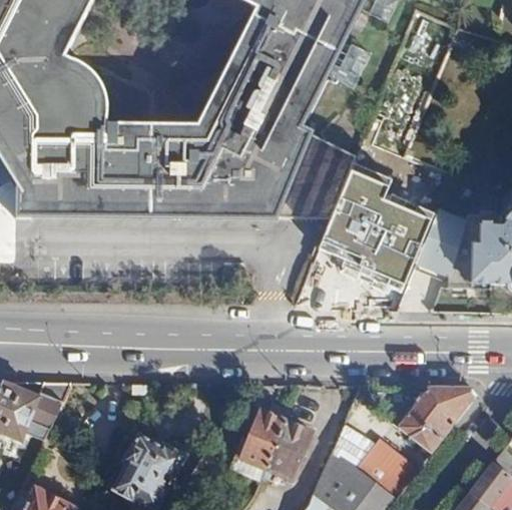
[(12,0),(0,24),(0,157),(5,167),(12,177),(33,208),(30,210),(31,232),(31,238),(46,238),(46,235),(301,238),(322,238),(336,206),(352,167),(314,146),(388,0),(12,0)]
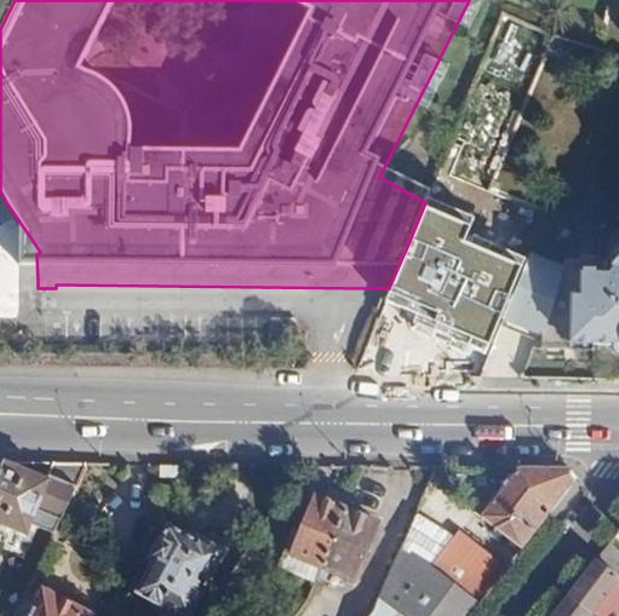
[(549,36),(508,18),(441,168),(482,186),(549,36)]
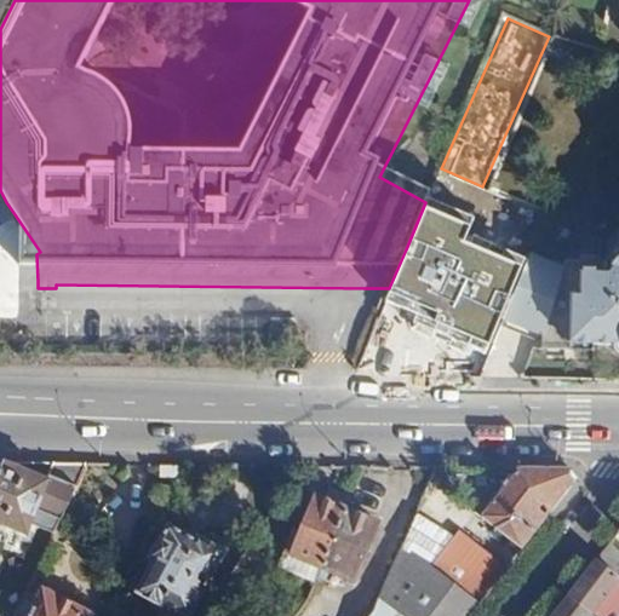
[(476,214),(429,194),(425,202),(389,288),(383,303),(488,347),(497,327),(523,264),(465,240),(476,214)]
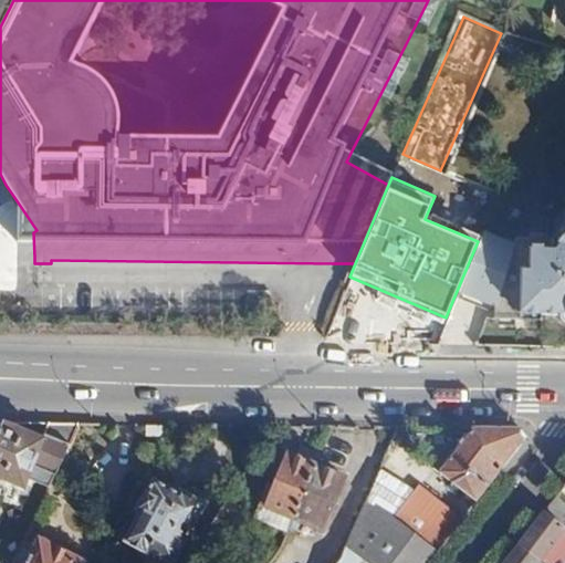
[(428,220),(446,225),(450,208),(433,202),(428,220)]
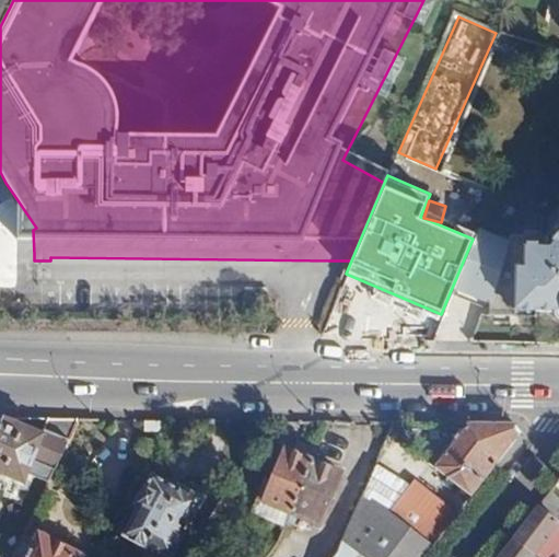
[(449,296),(465,302),(479,308),(475,321),(515,321),(515,317),(538,318),(545,323),(551,324),(558,323),(558,219),(510,218),(505,228),(481,217),(479,223),(473,239),(449,296)]
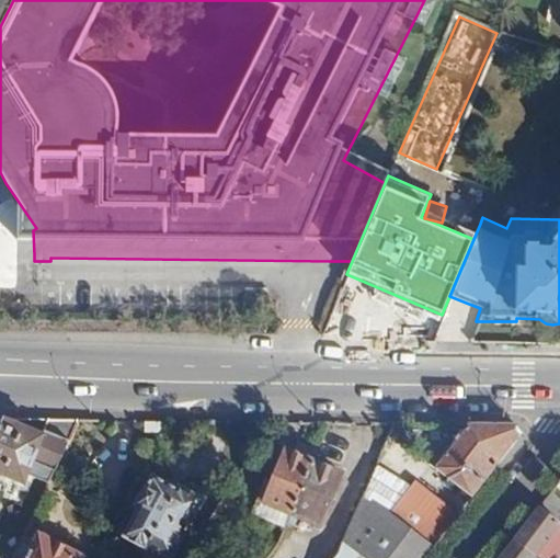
[(49,417),(1,416),(0,417),(0,468),(21,477),(25,469),(46,479),(67,437),(45,426),(49,417)]
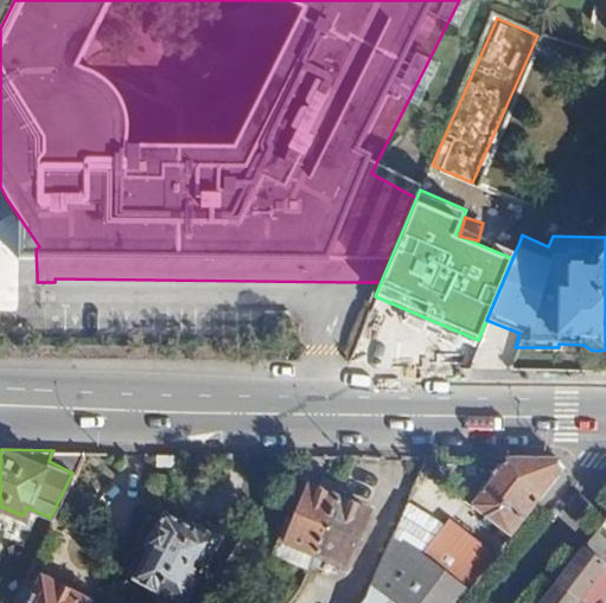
[(506,455),(470,502),(510,533),(563,466),(556,455),(506,455)]
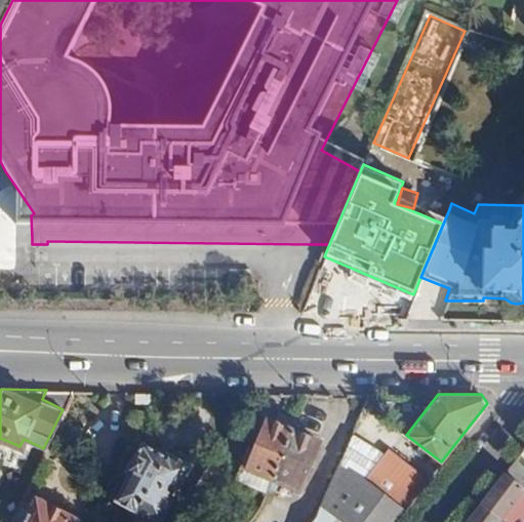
[(295,417),(281,411),(276,423),(266,418),(243,467),(267,478),(289,430),(295,417)]
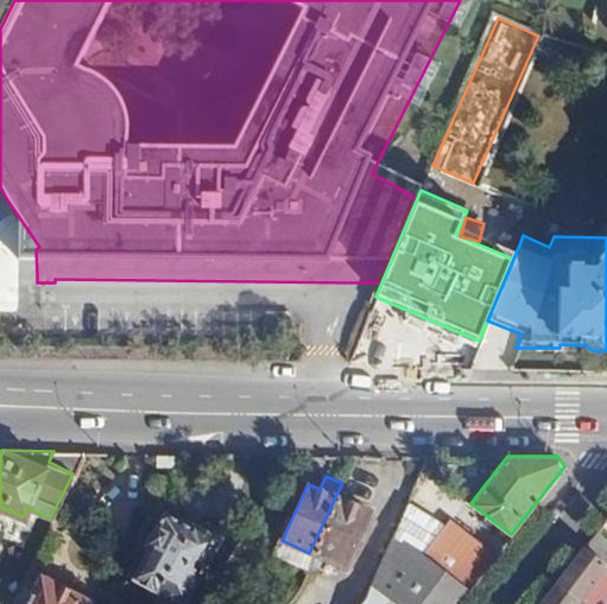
[(365,510),(335,497),(309,553),(339,567),(365,510)]
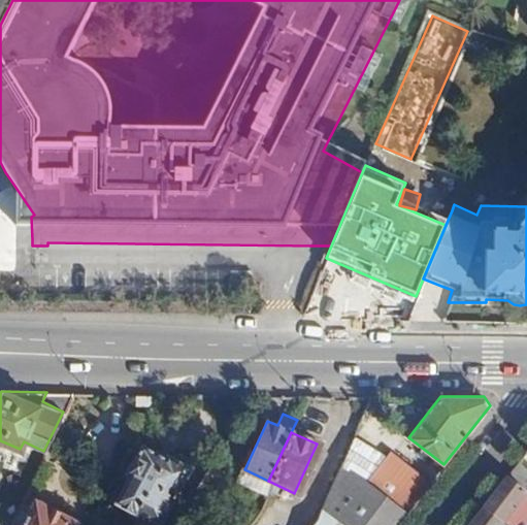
[(124,471),(127,473),(111,501),(131,513),(133,509),(157,522),(188,468),(184,465),(185,457),(176,452),(168,457),(165,455),(163,458),(139,444),(124,471)]
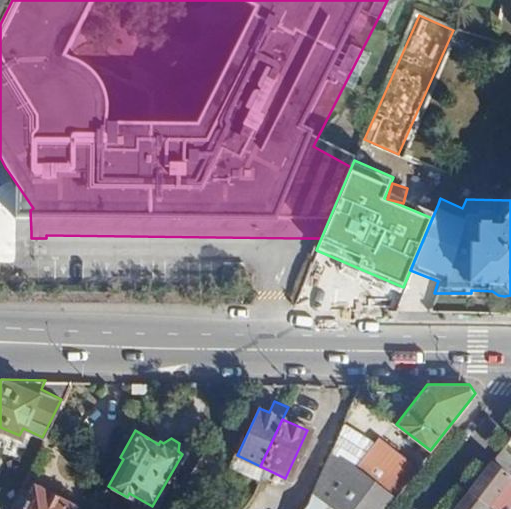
[(326,454),(307,493),(330,508),(384,508),(417,467),(377,436),(353,467),(326,454)]
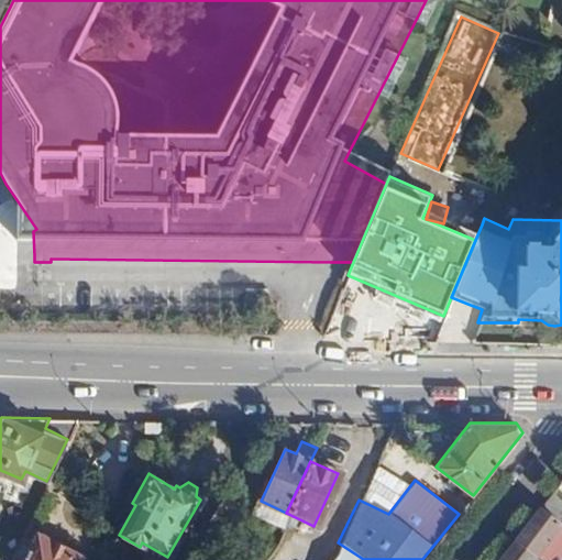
[(561,502),(550,496),(541,507),(560,523),(561,519),(561,502)]
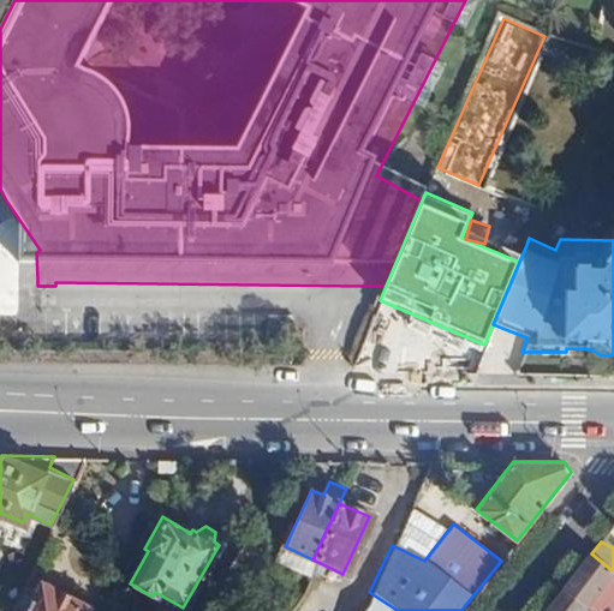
[(591,553),(562,589),(585,607),(612,570),(591,553)]
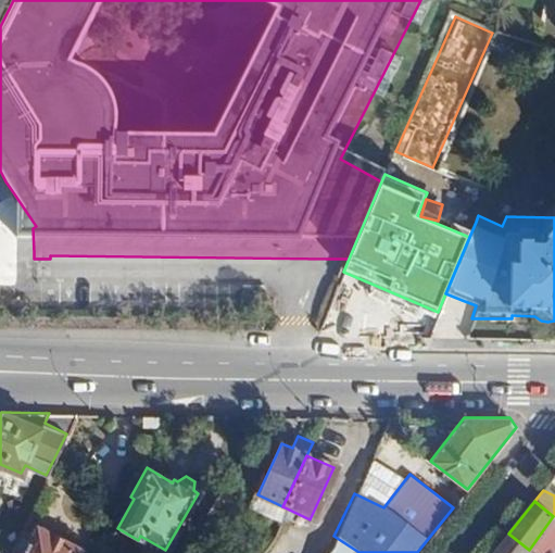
[(32,531),(21,526),(7,552),(9,552),(72,552),(76,547),(35,526),(32,531)]
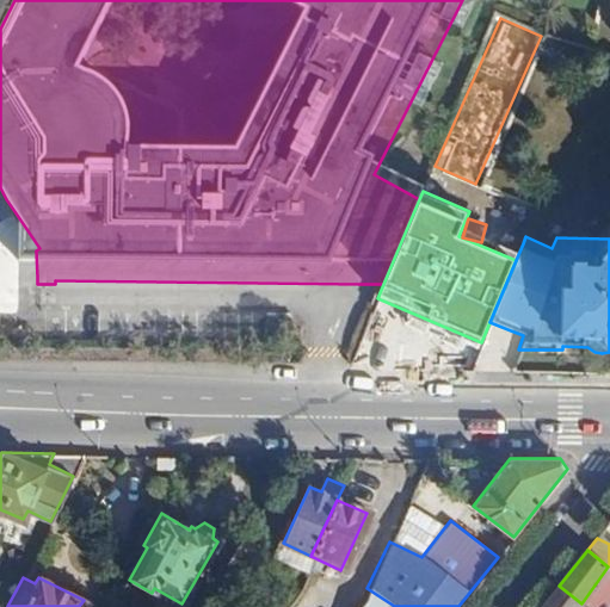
[(559,586),(542,606),(578,606),(581,604),(559,586)]
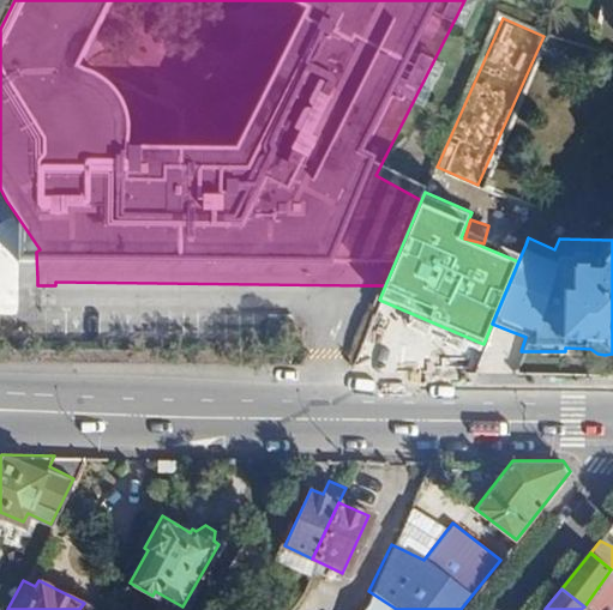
[(396,609),(368,591),(355,609),(396,609)]
